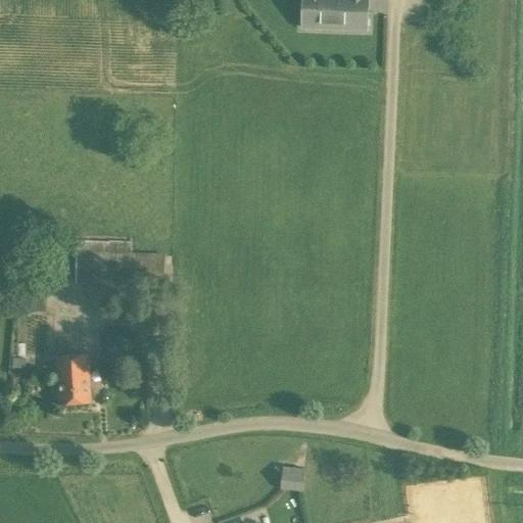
[(303,0),(302,29),(367,31),(368,0),(303,0)]
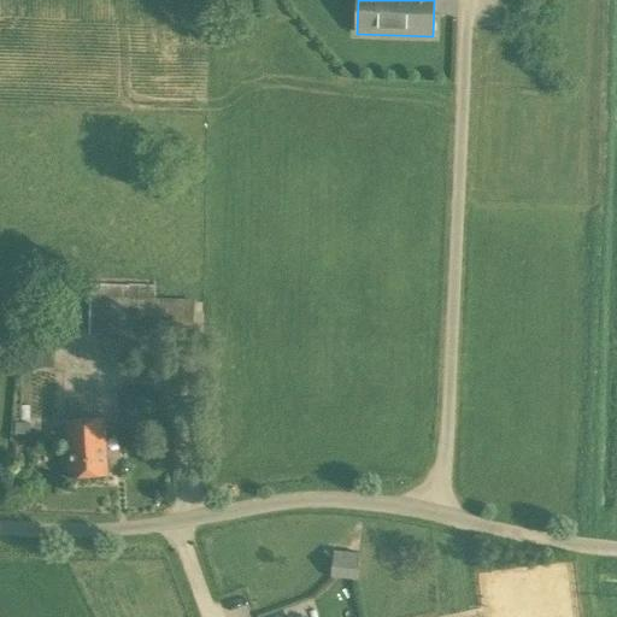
[(154,287),(90,285),(88,336),(193,341),(194,300),(154,299),(154,287)]
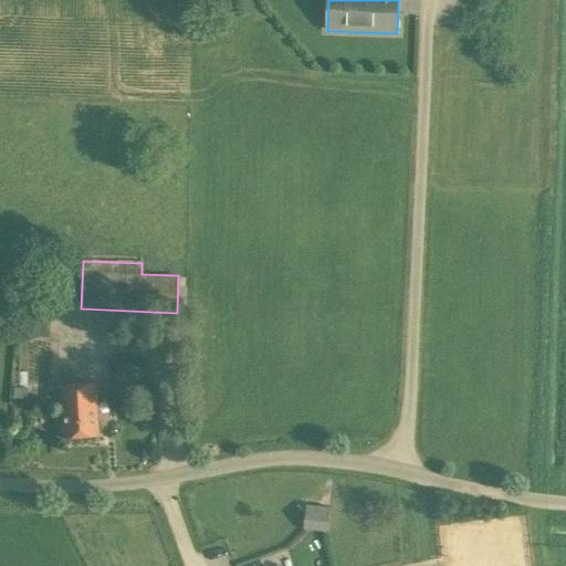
[(27,373),(19,373),(19,389),(14,389),(14,400),(25,400),(27,389),(27,373)]
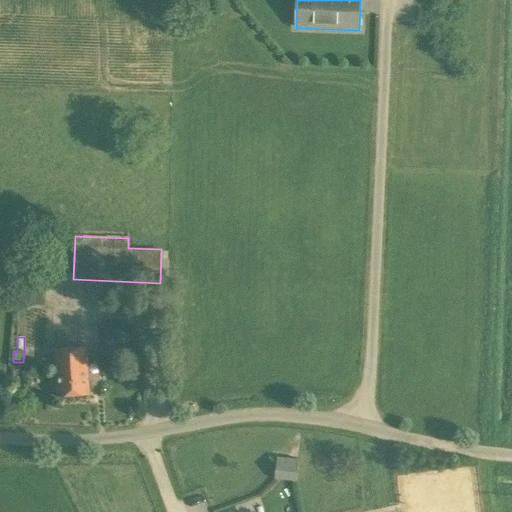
[(89,395),(86,348),(55,350),(57,397),(89,395)]
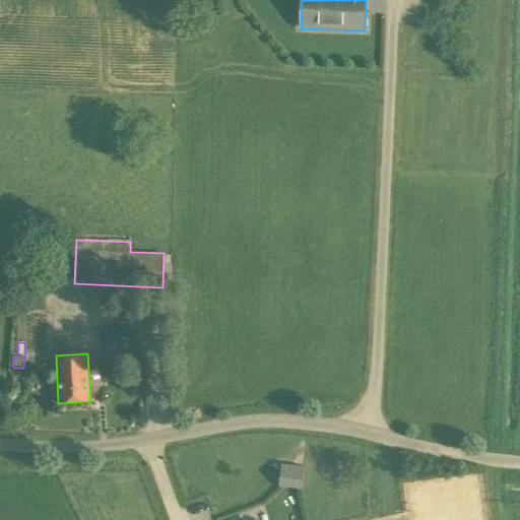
[(303,466),(281,464),(278,490),(301,492),(303,466)]
